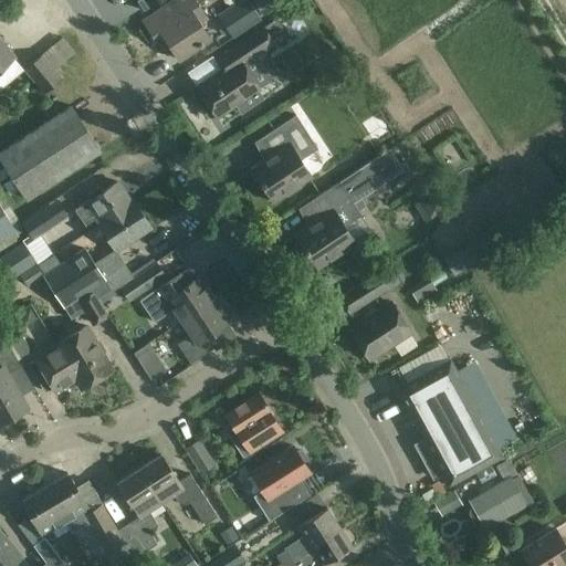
[(159,0),(133,0),(136,0),(143,11),(159,0)]
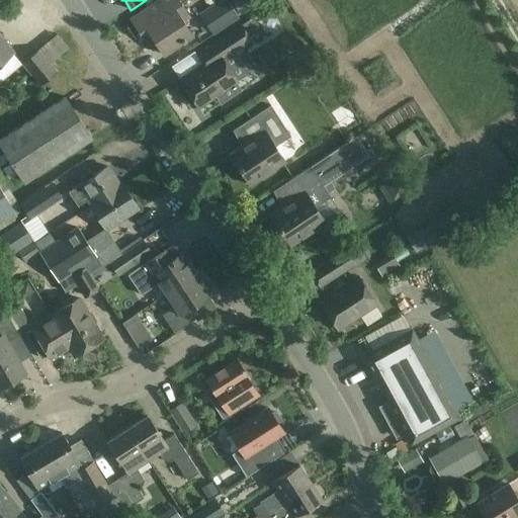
[(158,0),(130,19),(141,35),(169,16),(158,0)]
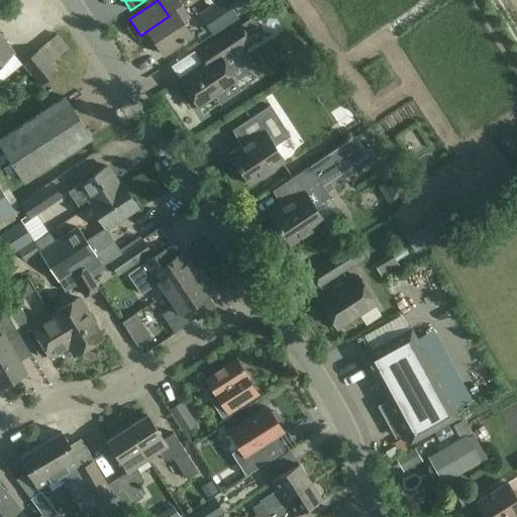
[(178,0),(158,0),(169,16),(140,35),(147,45),(153,41),(163,55),(192,35),(183,21),(190,17),(178,0)]
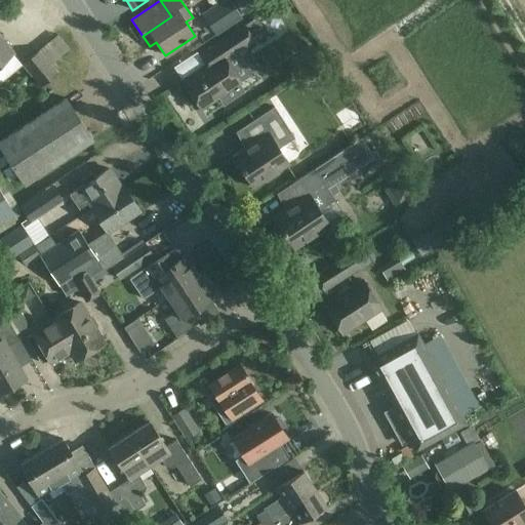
[(230,0),(223,0),(202,14),(214,34),(241,15),(230,0)]
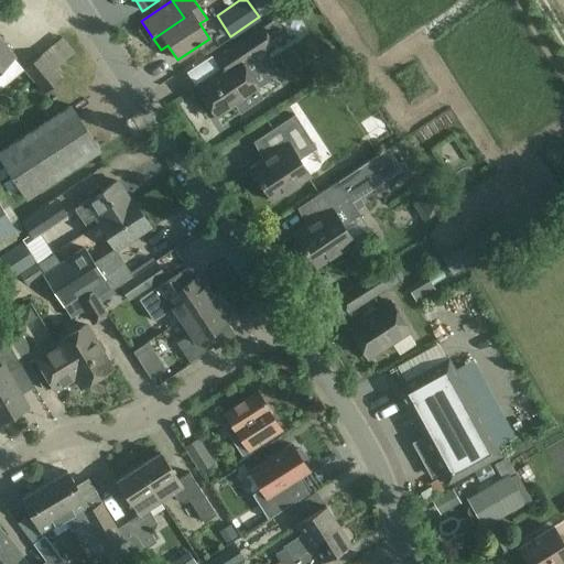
[(277,0),(251,0),(259,11),(277,0)]
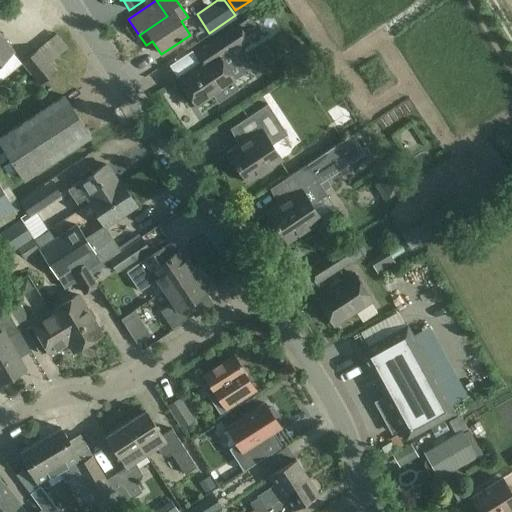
[(241,24),(229,32),(238,46),(250,38),(241,24)]
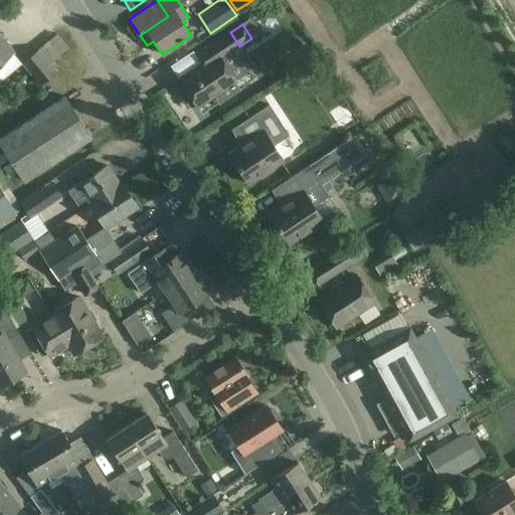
[(0,62),(13,51),(0,35),(0,62)]
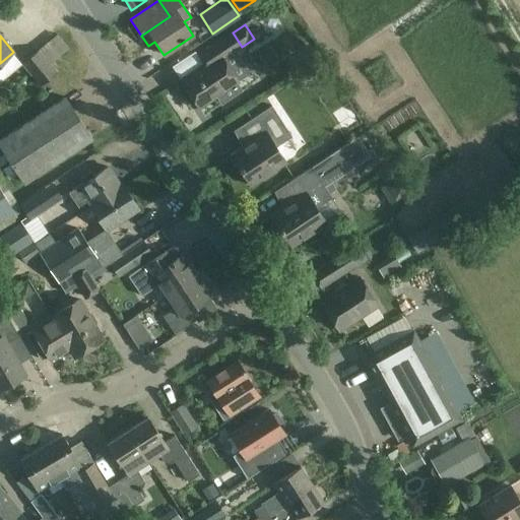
[(205,65),(181,80),(198,107),(217,94),(221,102),(242,88),(238,81),(223,59),(235,51),(225,37),(198,55),(205,65)]
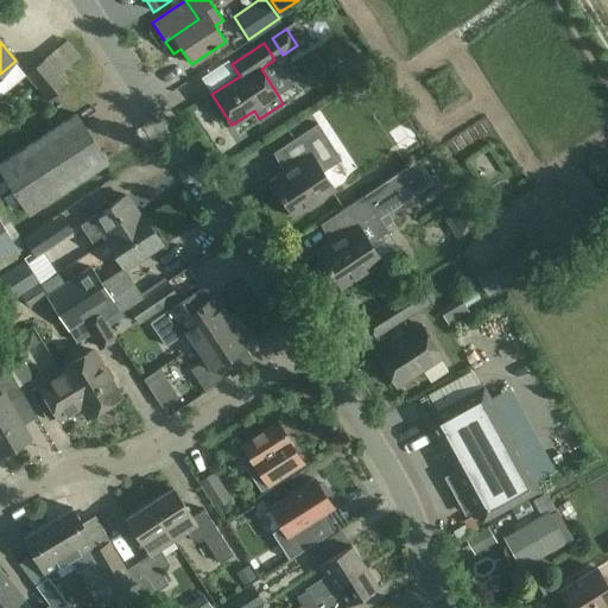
[(27,74),(49,99),(68,83),(45,58),(27,74)]
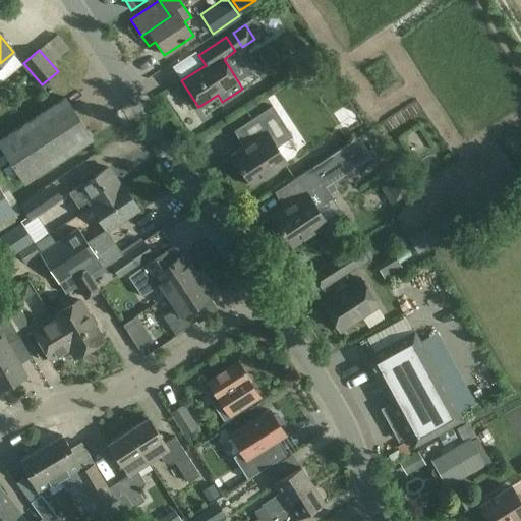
[(0,147),(24,184),(93,138),(65,97),(0,138),(0,147)]
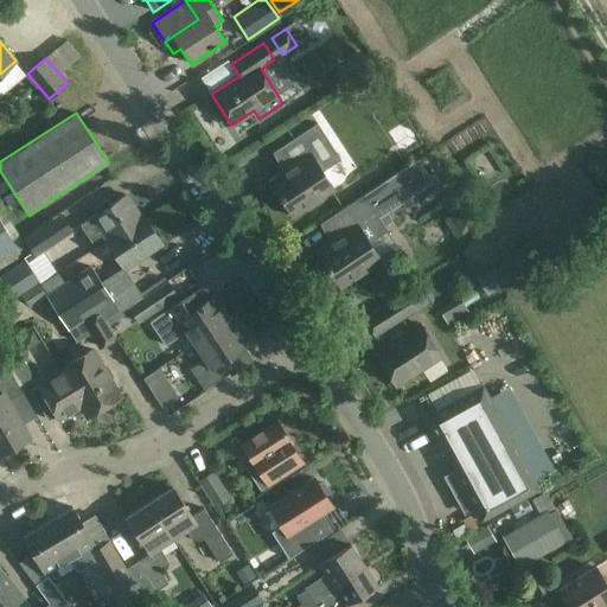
[(281,172),(268,181),(280,199),(282,197),(294,215),(305,208),(311,210),(321,203),(320,197),(333,189),(320,171),(339,159),(314,123),(288,141),(300,159),(281,172)]
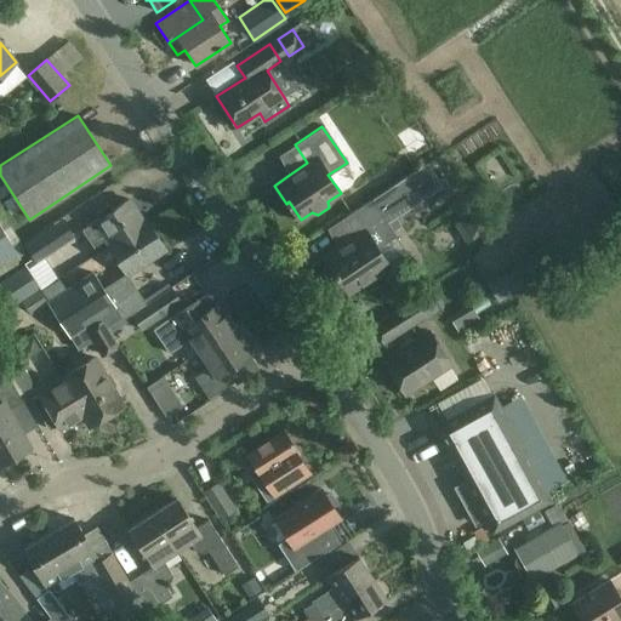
[(336,249),(323,258),(335,277),(337,274),(349,292),(360,285),(365,288),(376,280),(376,275),(389,267),(389,266),(377,249),(396,237),(397,235),(393,229),(402,224),(396,216),(443,184),(427,163),(345,217),(357,235),(336,249)]
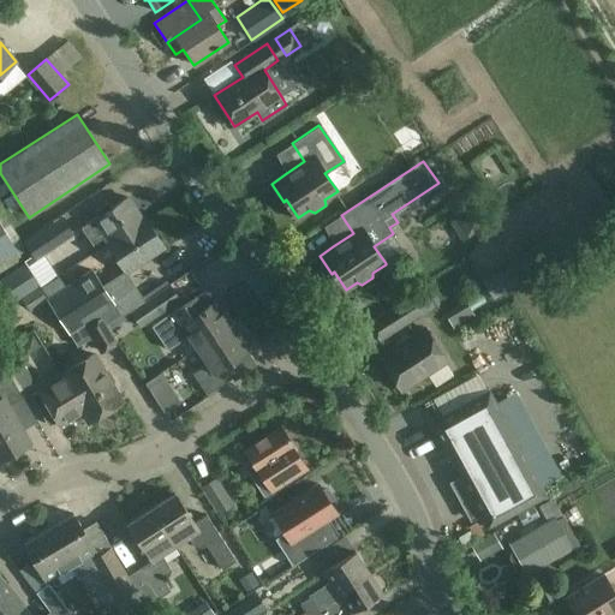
[(100,216),(82,228),(97,251),(108,244),(107,243),(142,219),(127,197),(112,208),(108,203),(96,212),(100,216)]
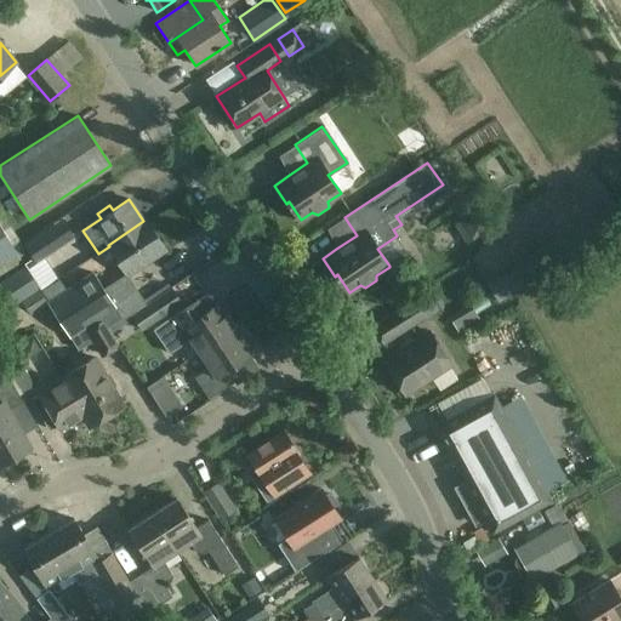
[(0,272),(22,260),(20,255),(26,252),(17,239),(5,218),(0,210),(0,272)]
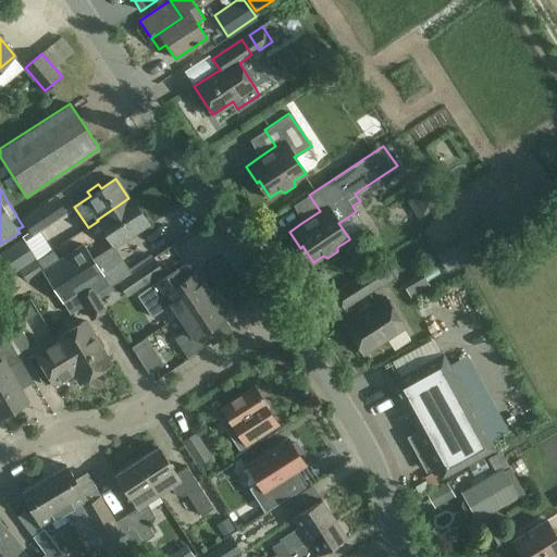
[(412,198),(424,214),(435,207),(423,190),(412,198)]
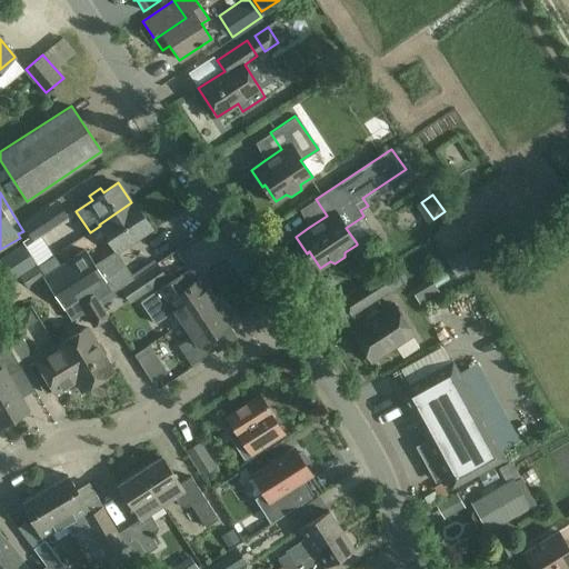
[(135,201),(131,202),(99,225),(100,226),(117,251),(152,229),(135,201)]
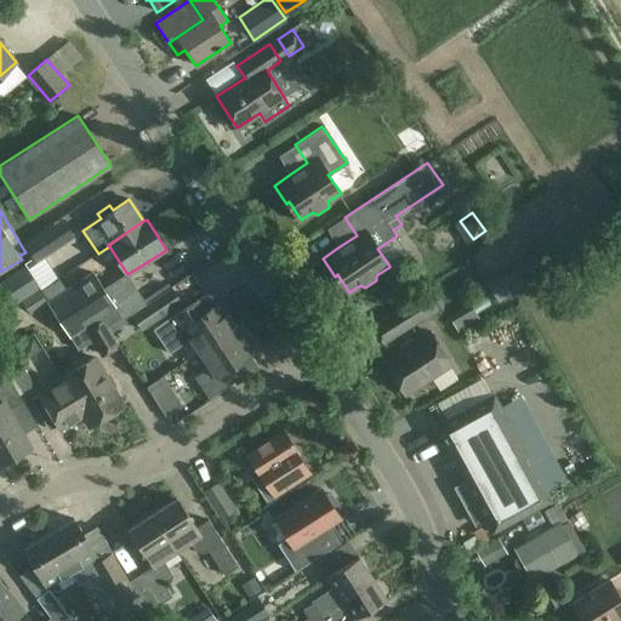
[(46,232),(27,245),(34,257),(38,261),(45,256),(57,248),(46,232)]
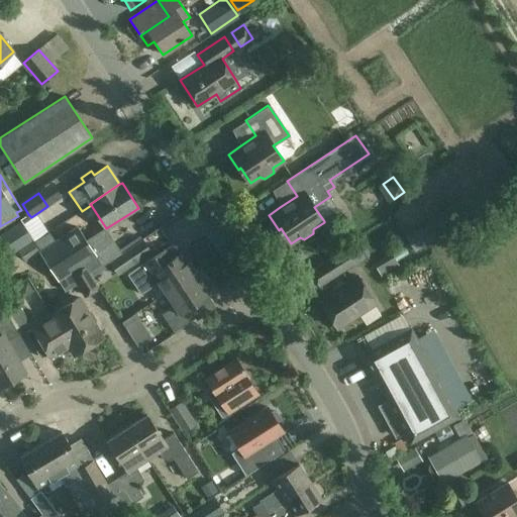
[(436,217),(425,223),(430,231),(434,238),(446,231),(441,225),(436,217)]
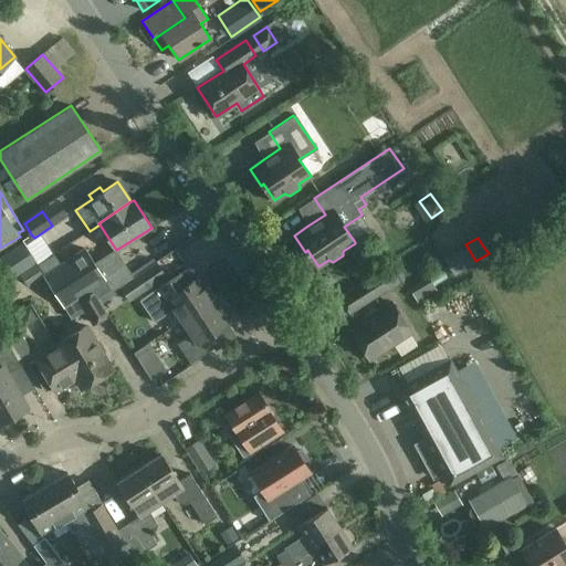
[(22,242),(0,255),(0,259),(8,272),(12,278),(19,273),(28,285),(43,275),(38,266),(35,263),(22,242)]
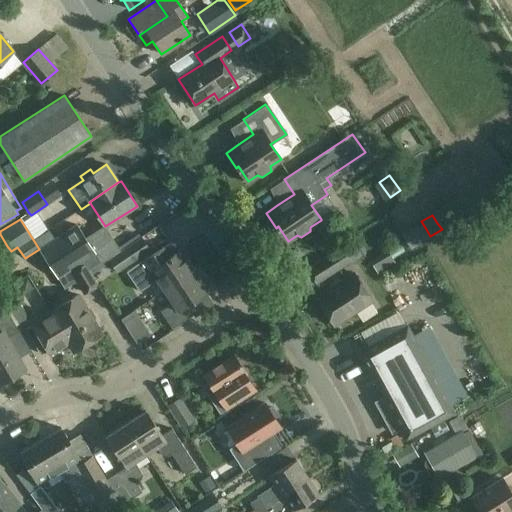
[(39,249),(60,281),(98,256),(82,231),(78,224),(39,249)]
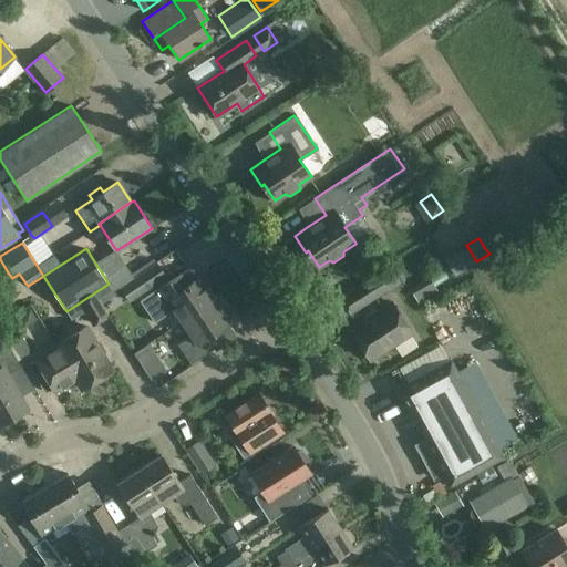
[(156,260),(134,276),(120,286),(129,300),(166,275),(156,260)]
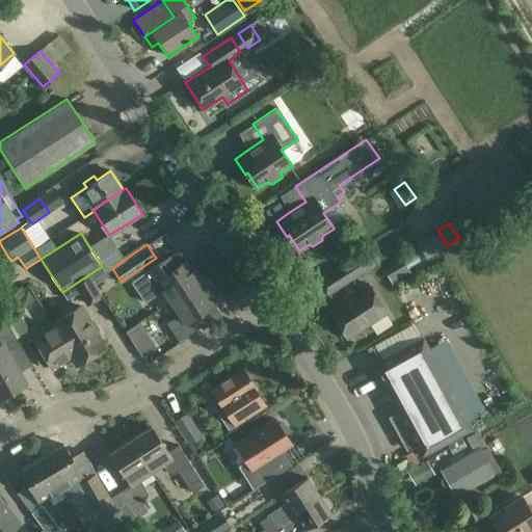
[(377,263),(368,247),(356,255),(356,256),(319,278),(328,294),(377,263)]
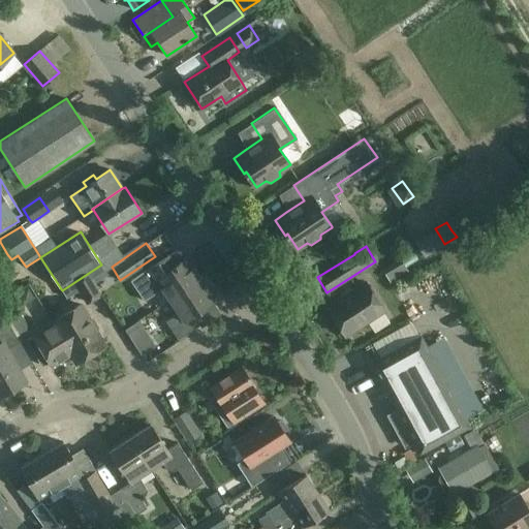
[(158,261),(129,281),(144,301),(161,288),(169,300),(200,279),(186,257),(183,259),(176,263),(169,254),(158,261)]
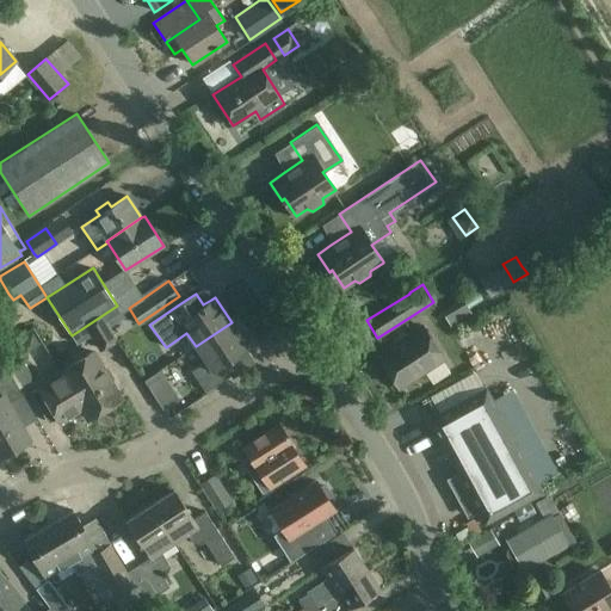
[(450,326),(471,313),(462,297),(440,310),(450,326)]
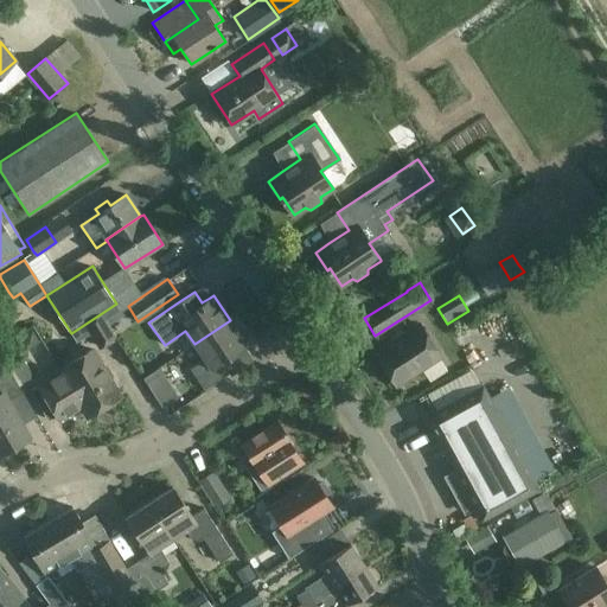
[(121,311),(116,304),(71,333),(76,342),(90,332),(100,349),(117,337),(107,320),(121,311)]
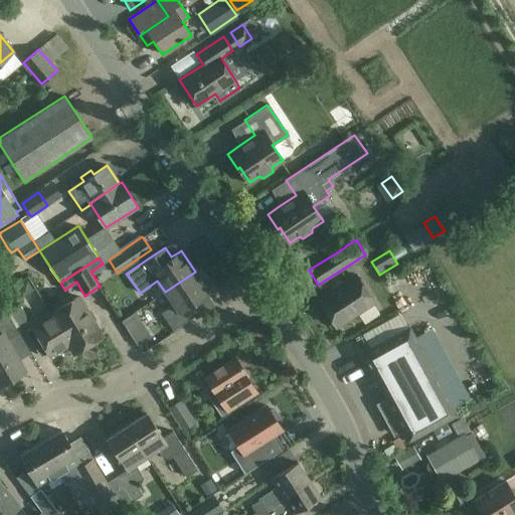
[(209,293),(195,272),(165,292),(173,305),(161,313),(173,330),(194,316),(187,307),(209,293)]
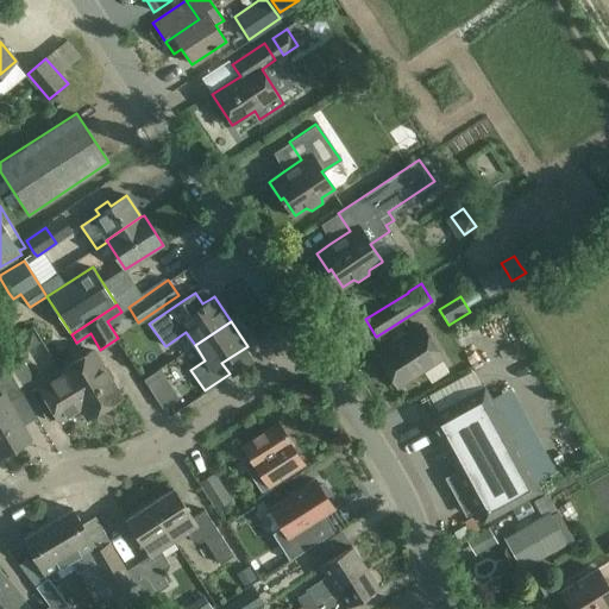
[(441,357),(420,325),(375,353),(396,387),(441,357)]
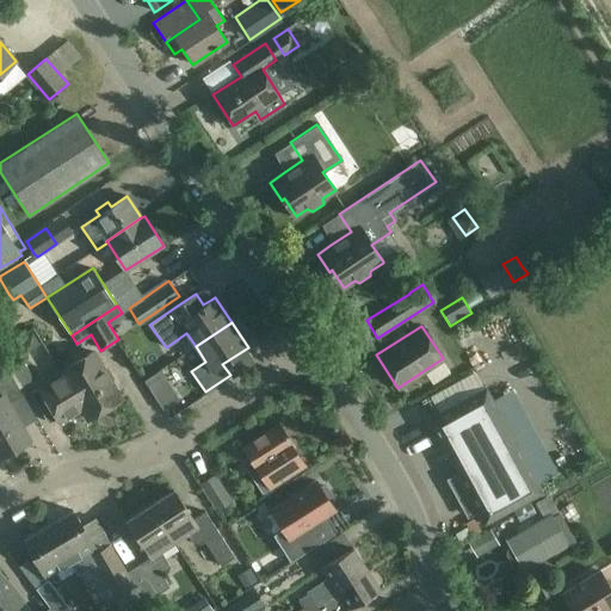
[(34,331),(22,339),(25,345),(28,349),(32,350),(42,344),(34,331)]
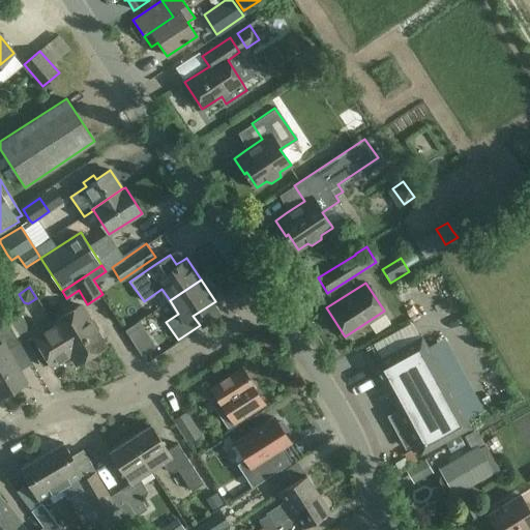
[(16,303),(11,298),(0,304),(0,305),(5,315),(18,307),(16,303)]
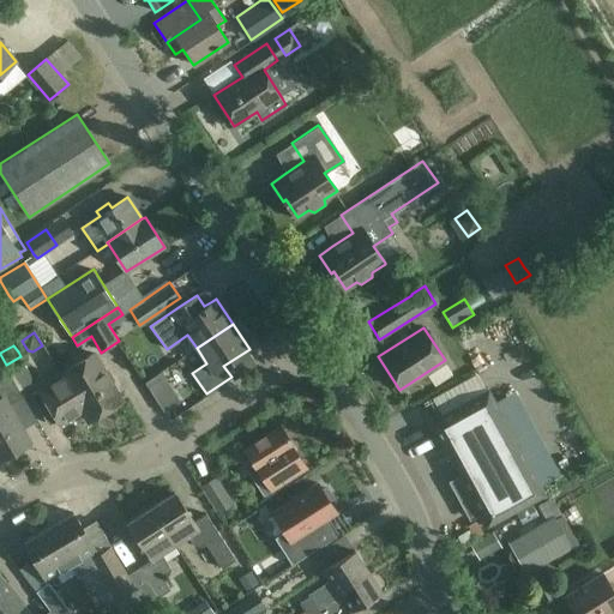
[(61,377),(82,409),(89,421),(121,401),(92,354),(60,373),(61,377)]
